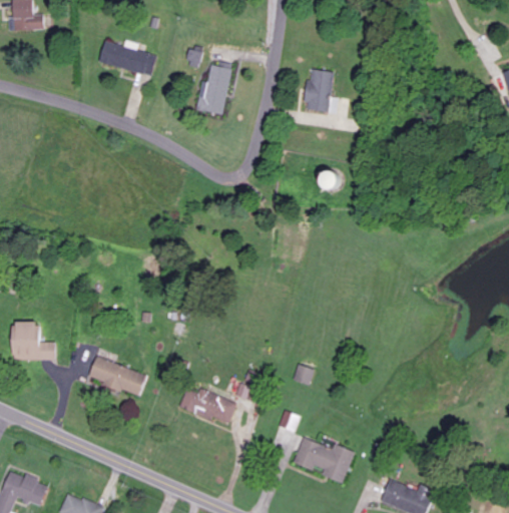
[(43,30),(43,15),(33,15),(32,0),(9,0),(10,31),(43,30)]
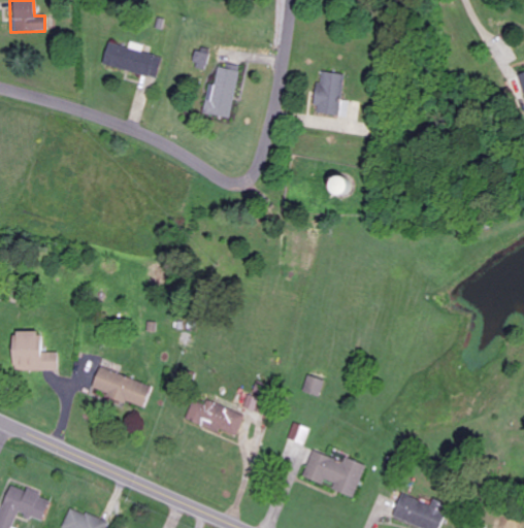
[(158,54),(105,46),(102,65),(155,73),(158,54)]
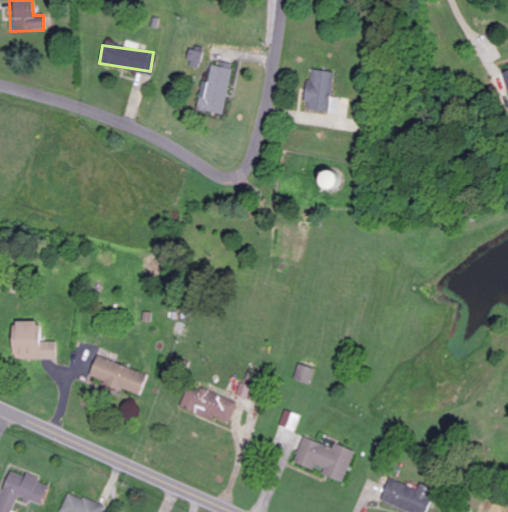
[(202,52),(189,49),(185,65),(198,68),(202,52)]
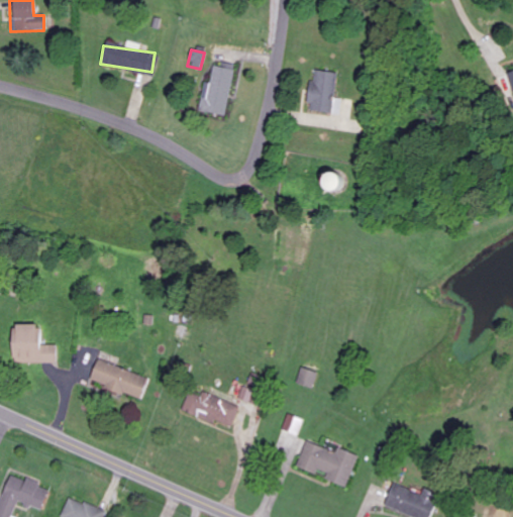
[(226,115),(232,70),(211,67),(208,87),(202,86),(198,111),(226,115)]
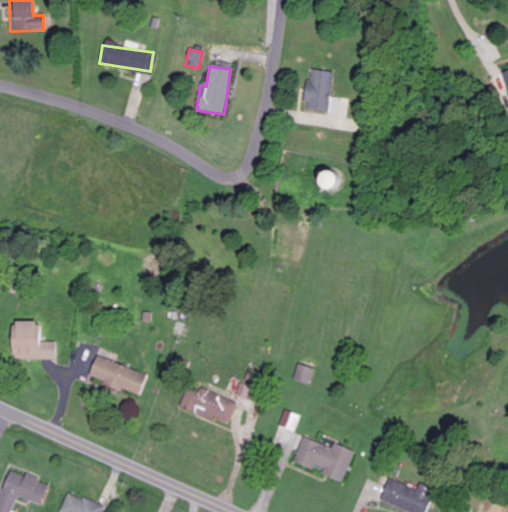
[(336,72),(310,69),(306,110),(331,112),(331,107),(338,108),(339,99),(333,98),(336,72)]
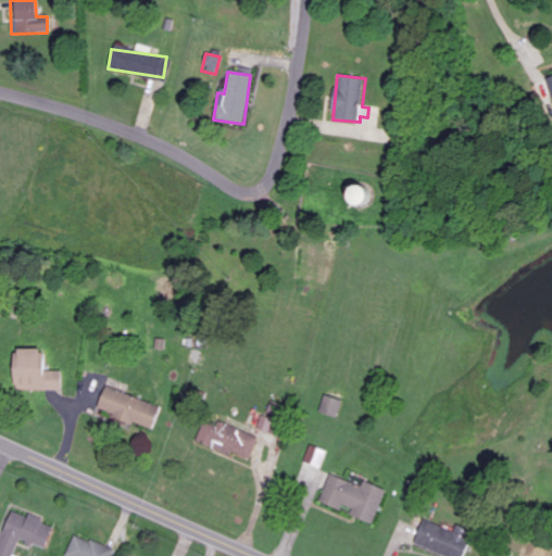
[(59,371),(41,371),(40,349),(11,350),(12,392),(59,391),(59,371)]
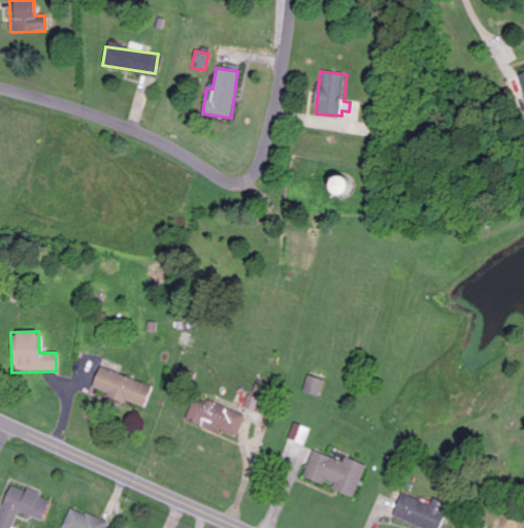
[(176,344),(190,348),(192,336),(179,333),(176,344)]
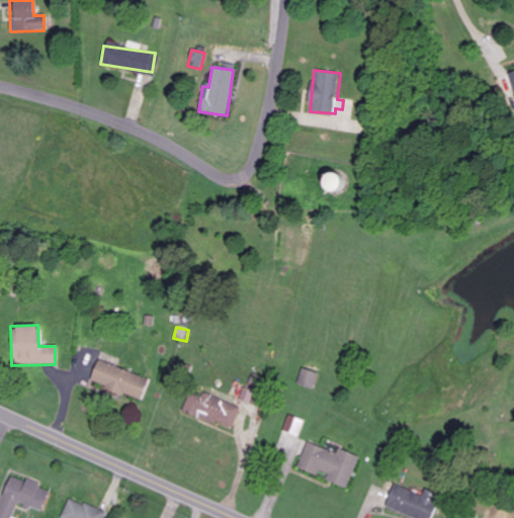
[(147,378),(96,361),(89,383),(140,401),(147,378)]
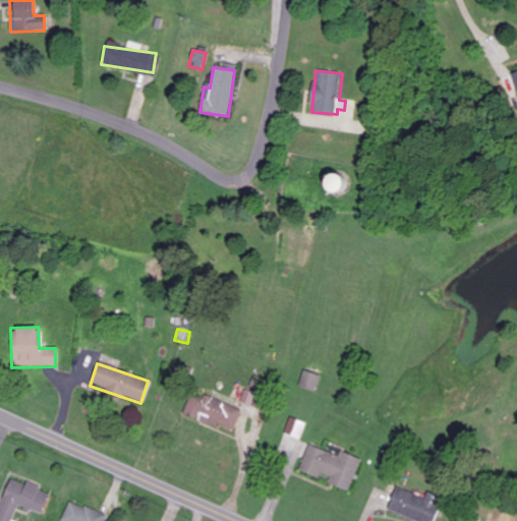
[(300,387),(316,391),(320,375),(304,370),(300,387)]
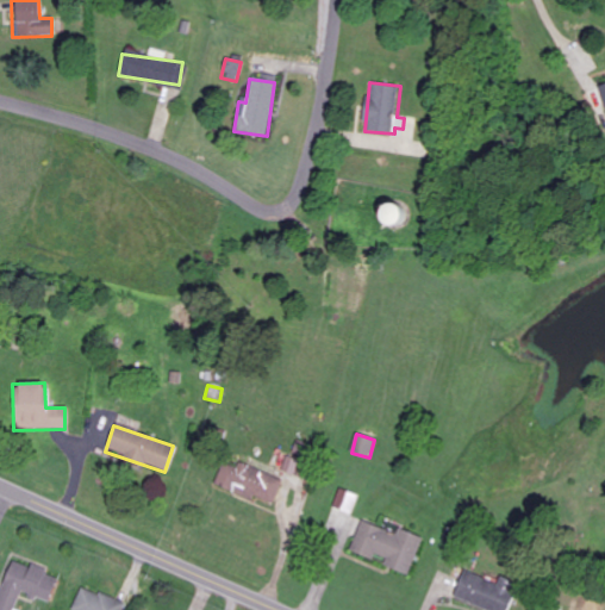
[(297,460),(285,458),(281,472),(293,475),(297,460)]
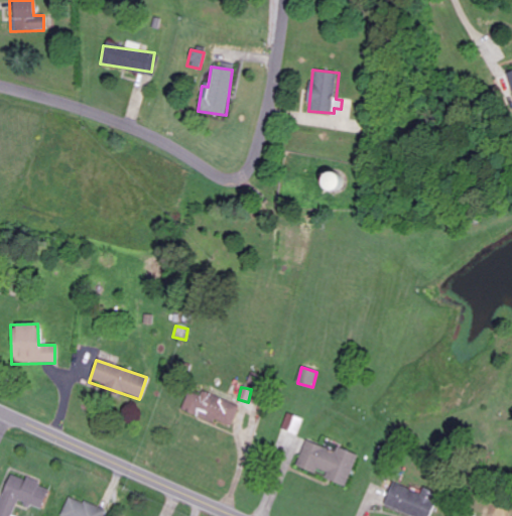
[(238,407),(201,391),(199,396),(187,392),(179,411),(212,424),(213,420),(230,427),(238,407)]
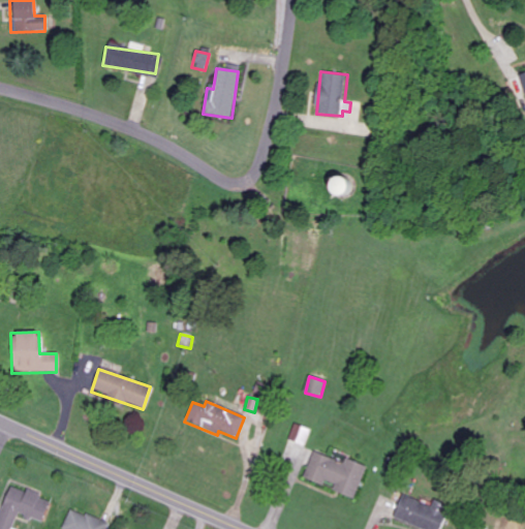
[(287,439),(303,446),(310,430),(295,424),(287,439)]
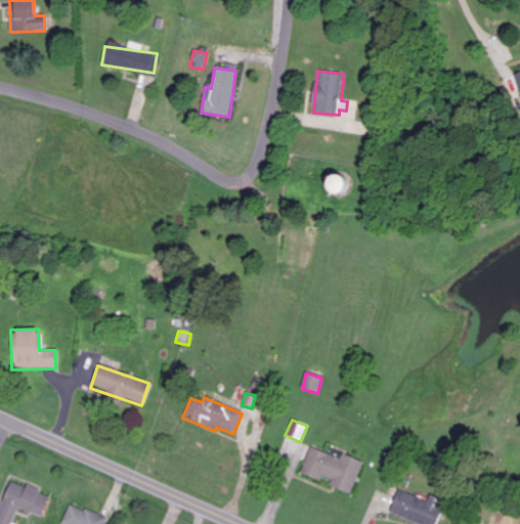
[(341,454),(340,459),(310,447),(300,474),(318,481),(320,477),(331,480),(329,487),(350,494),(362,462),(341,454)]
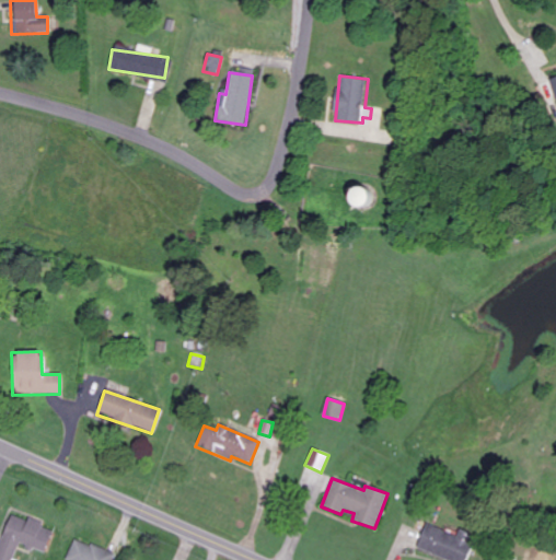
[(0,559),(12,559),(18,545),(44,553),(51,529),(26,521),(26,522),(9,515),(0,540),(0,559)]
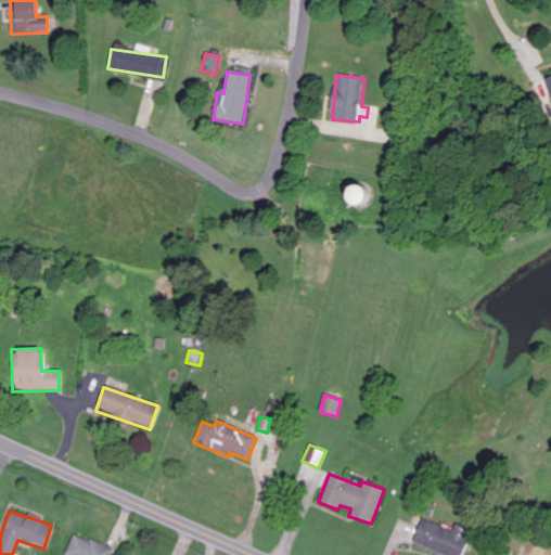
[(415,542),(424,544),(425,539),(435,541),(437,527),(419,524),(415,542)]
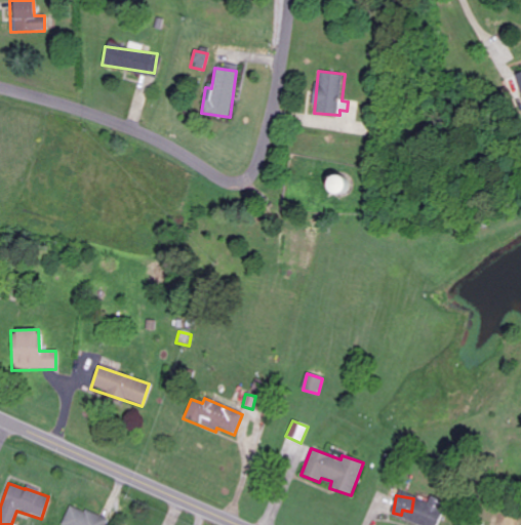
[(103,524),(105,520),(68,505),(59,524),(103,524)]
